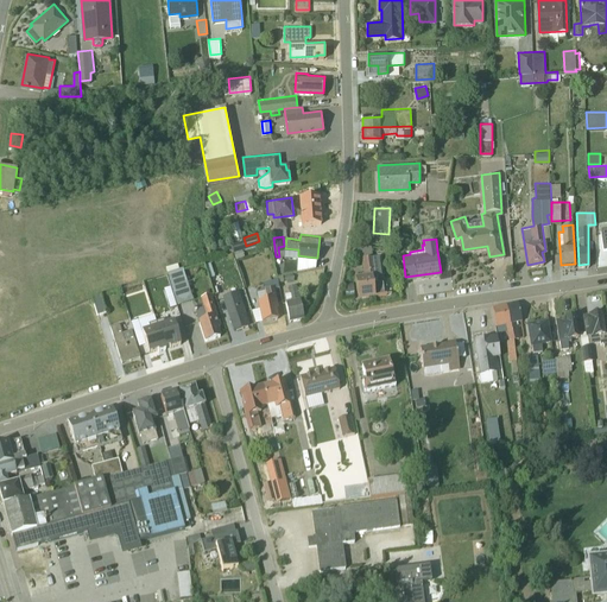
[(450,268),(448,252),(440,253),(443,270),(450,268)]
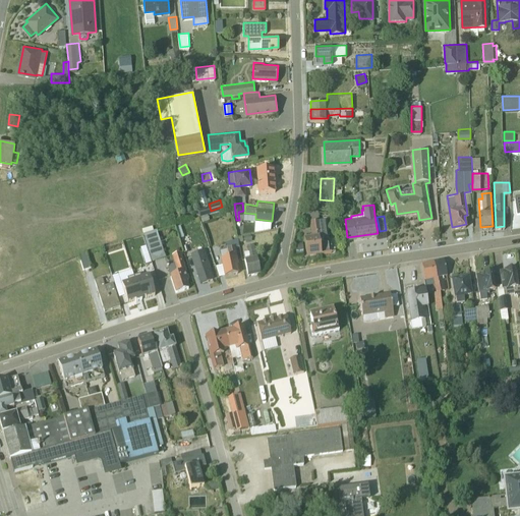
[(330,249),(325,217),(310,219),(313,235),(305,236),(307,253),(330,249)]
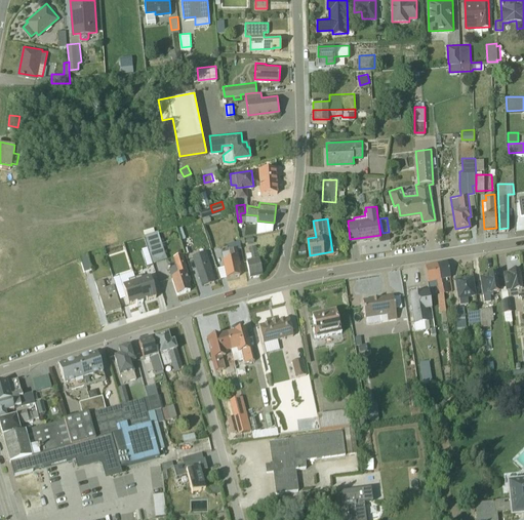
[(159,230),(151,232),(159,257),(167,255),(159,230)]
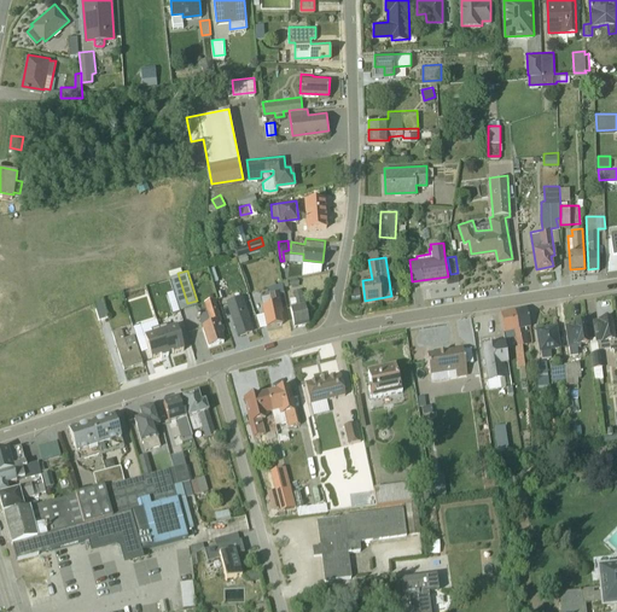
[(267,324),(283,320),(281,310),(283,310),(279,291),(284,290),(283,281),(268,284),(271,292),(269,293),(271,302),(263,304),(267,324)]
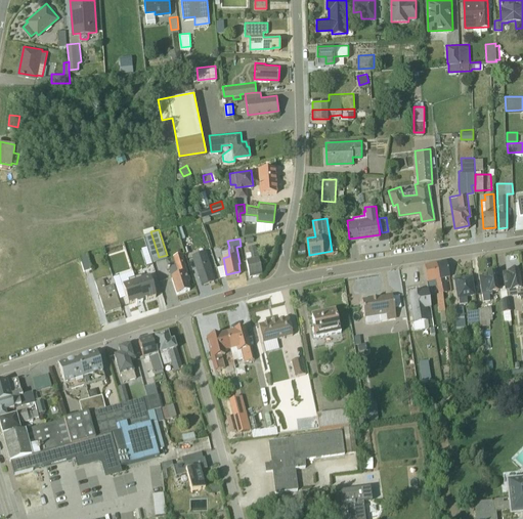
[(254,274),(261,272),(255,244),(249,246),(250,250),(246,251),(247,257),(246,257),(250,272),(253,271),(254,274)]
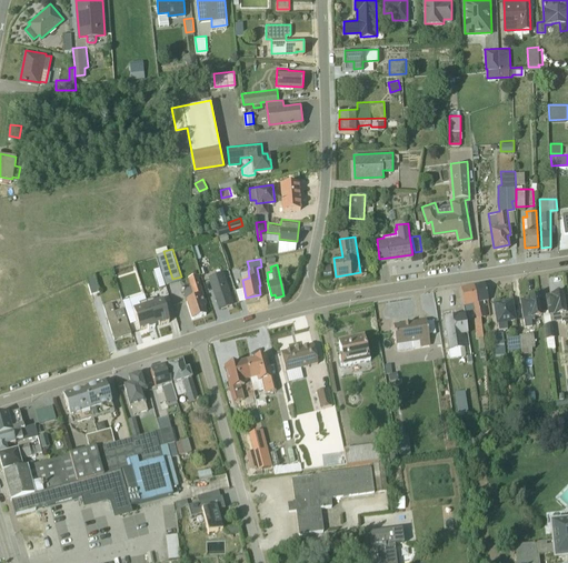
[(129,269),(133,289),(140,288),(137,267),(129,269)]
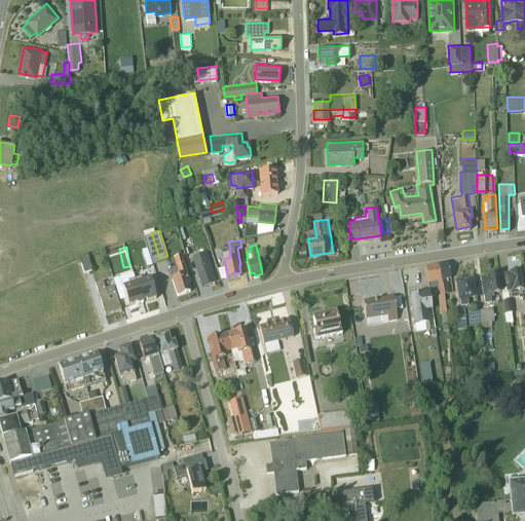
[(215,280),(207,250),(193,254),(202,284),(215,280)]
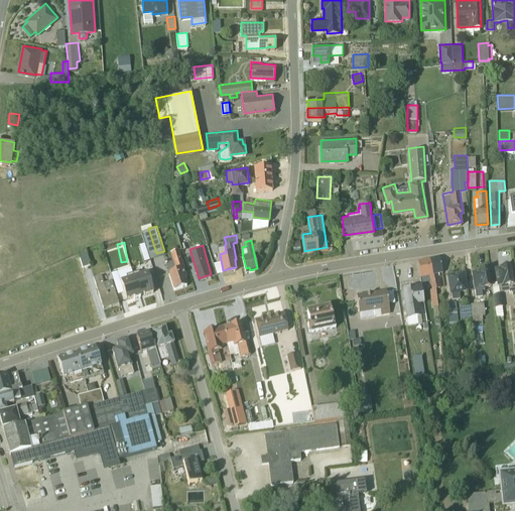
[(87,247),(79,250),(84,265),(92,262),(91,259),(87,247)]
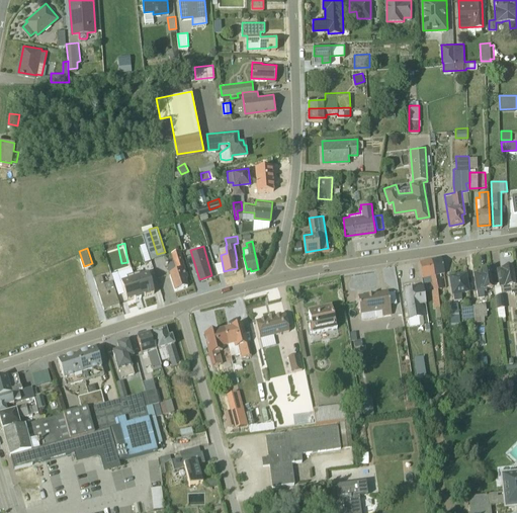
[(173,259),(166,262),(176,288),(187,283),(185,276),(188,275),(179,249),(171,252),(173,259)]
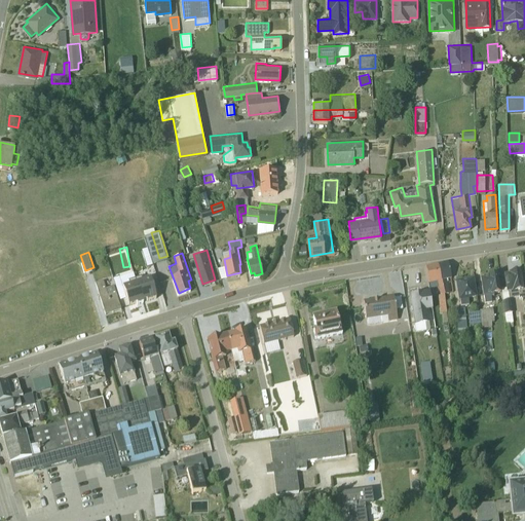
[(449,259),(437,261),(445,291),(450,290),(448,275),(451,274),(449,259)]
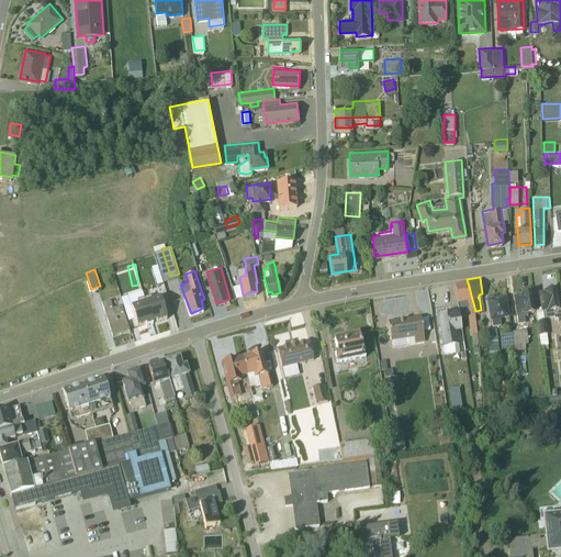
[(470,312),(475,311),(467,279),(455,281),(458,299),(468,297),(470,312)]
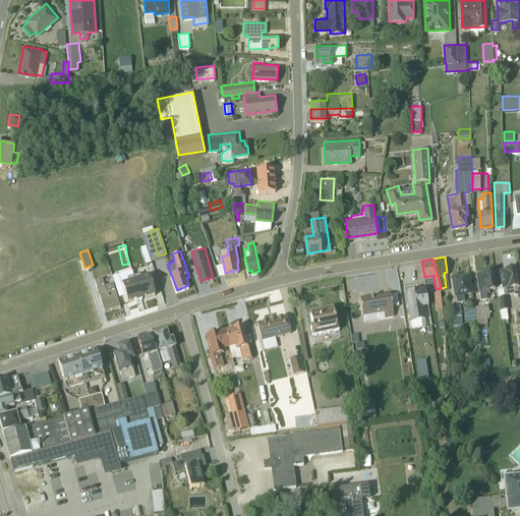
[(519,282),(516,267),(501,269),(504,291),(514,290),(515,293),(517,292),(518,296),(519,295),(519,282)]
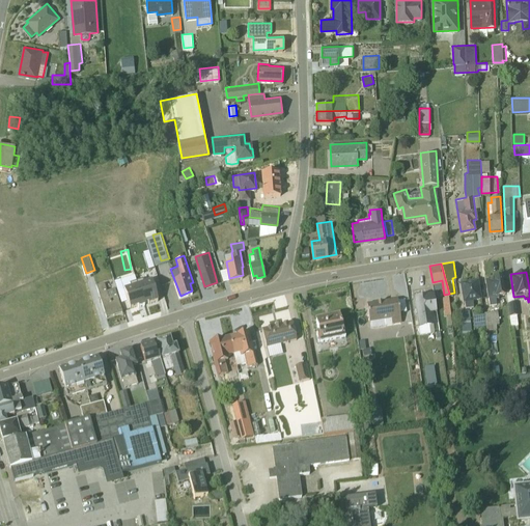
[(137,278),(144,301),(148,300),(148,301),(158,298),(151,278),(144,280),(143,276),(137,278)]
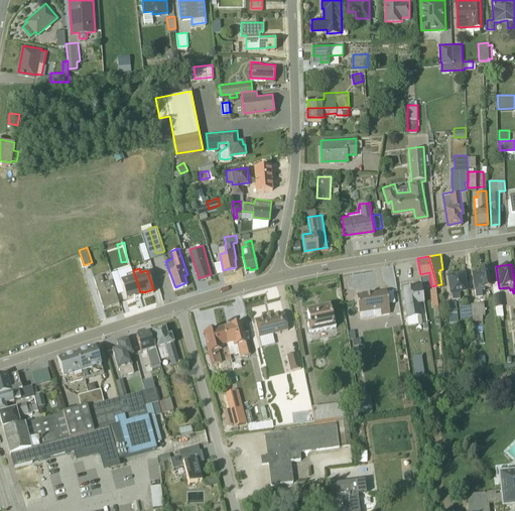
[(489,268),(473,270),(476,294),(483,293),(482,288),(485,288),(484,285),(491,284),(489,268)]
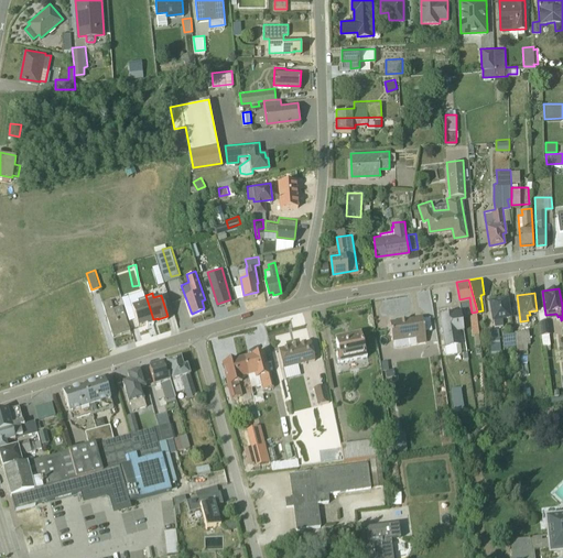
[(493,316),(494,316),(495,325),(504,324),(502,317),(511,315),(508,295),(490,298),(493,316)]
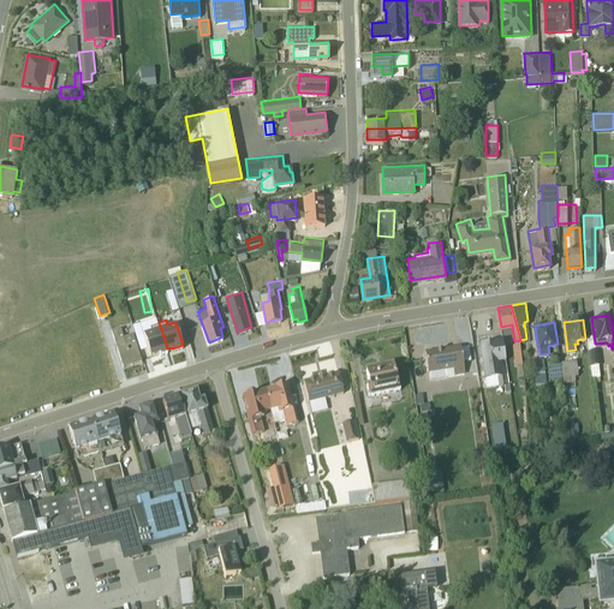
[(124,334),(121,326),(112,328),(124,364),(142,358),(132,332),(124,334)]
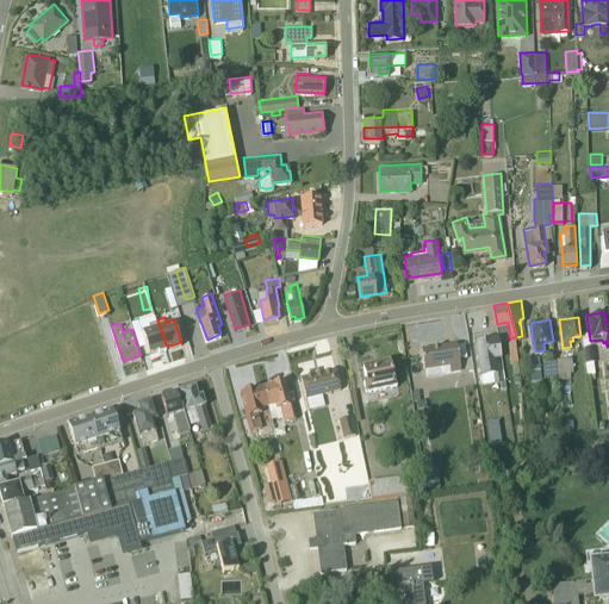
[(498,334),(477,337),(483,373),(499,371),(497,355),(502,355),(498,334)]
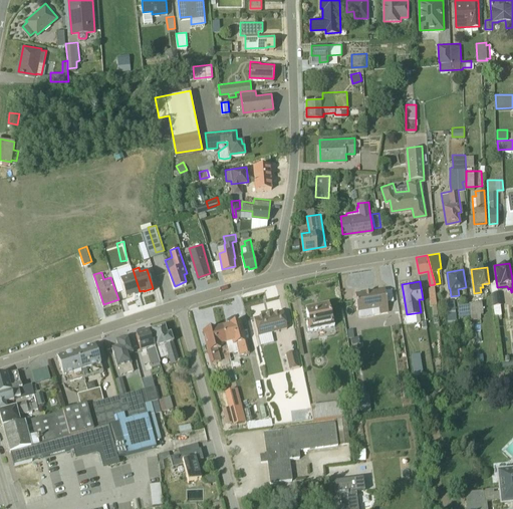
[(385,287),(355,292),(359,314),(373,312),(372,307),(379,306),(379,311),(389,310),(385,287)]
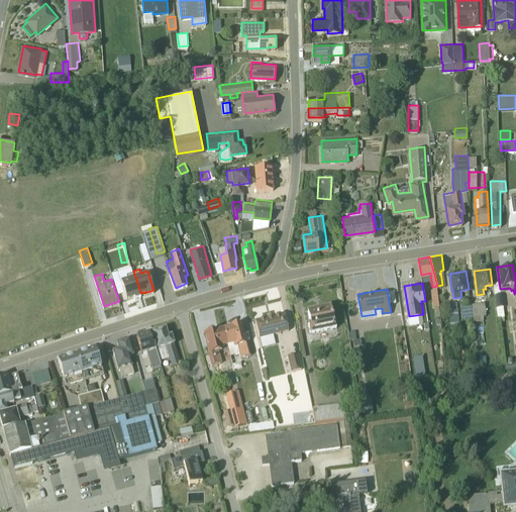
[(501,292),(495,293),(498,315),(505,314),(501,292)]
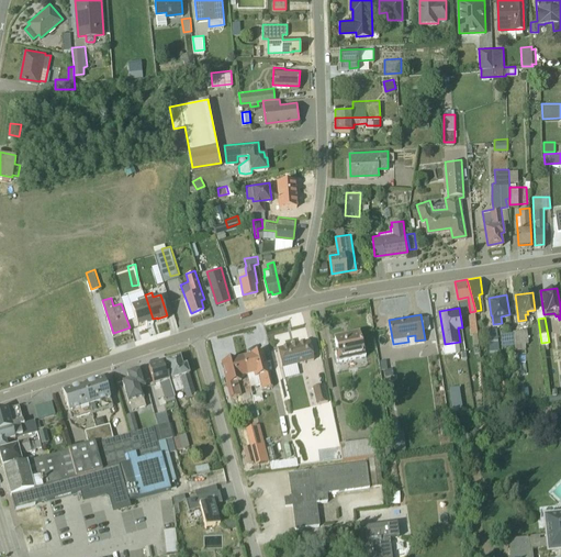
[(500,353),(496,326),(487,327),(490,340),(491,354),(500,353)]
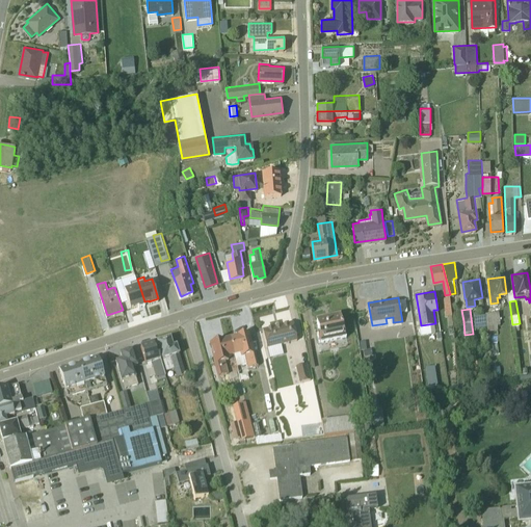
[(497,311),(485,313),(487,327),(499,325),(497,311)]
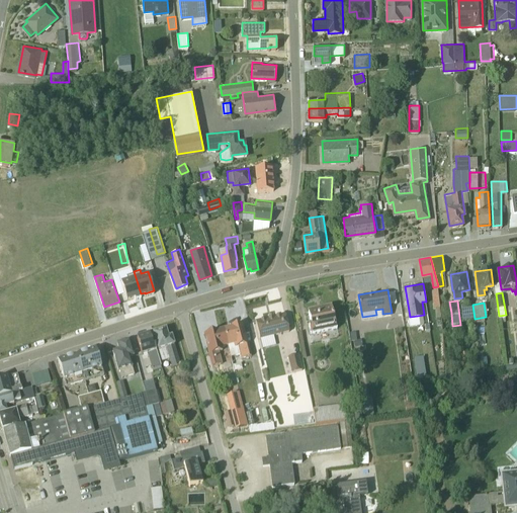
[(309,321),(311,331),(337,325),(335,316),(333,316),(331,305),(309,310),(311,321),(309,321)]
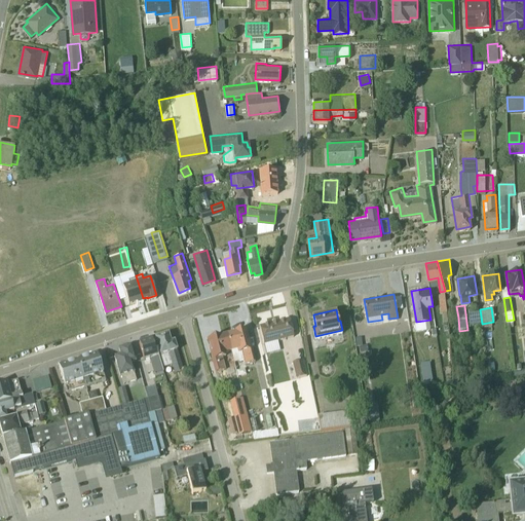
[(260,323),(264,341),(294,334),(290,315),(260,323)]
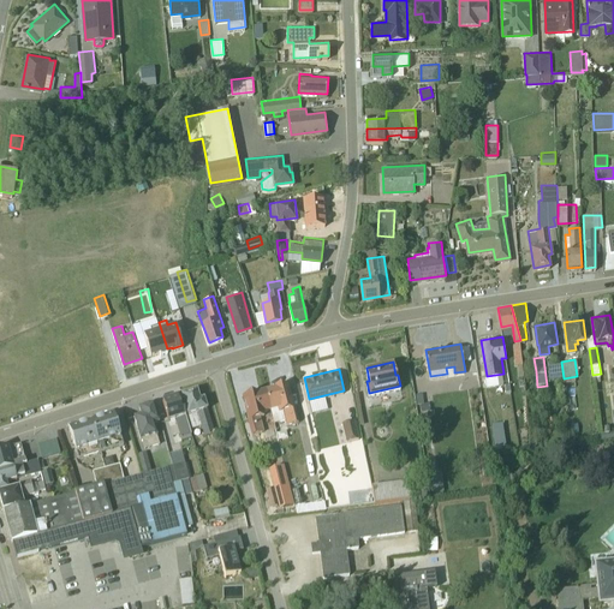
[(287,381),(266,387),(272,407),(275,419),(286,417),(287,423),(298,419),(287,381)]
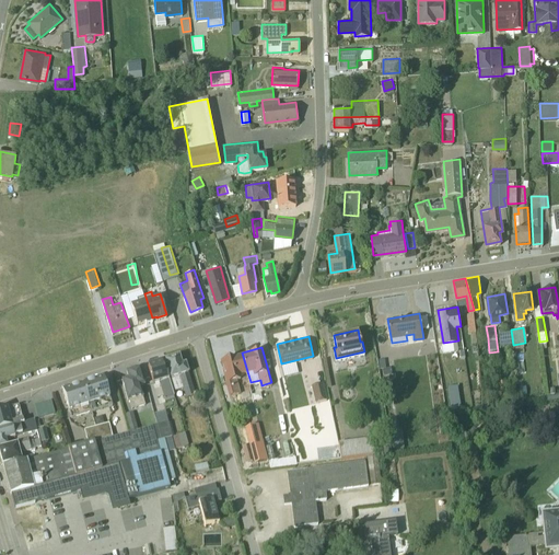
[(179,353),(164,357),(174,388),(184,384),(187,394),(196,391),(186,360),(182,361),(179,353)]
